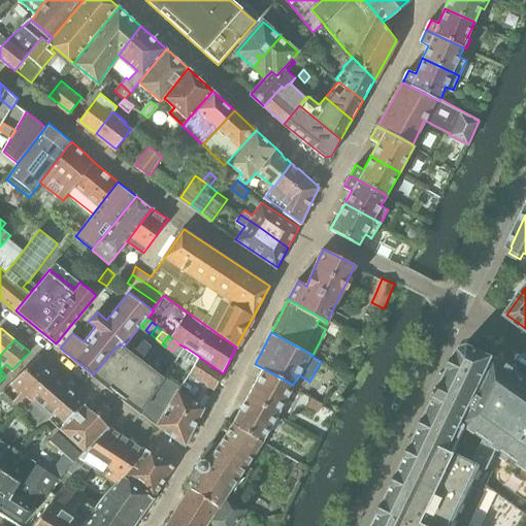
[(136,349),(144,355),(151,347),(142,340),(136,349)]
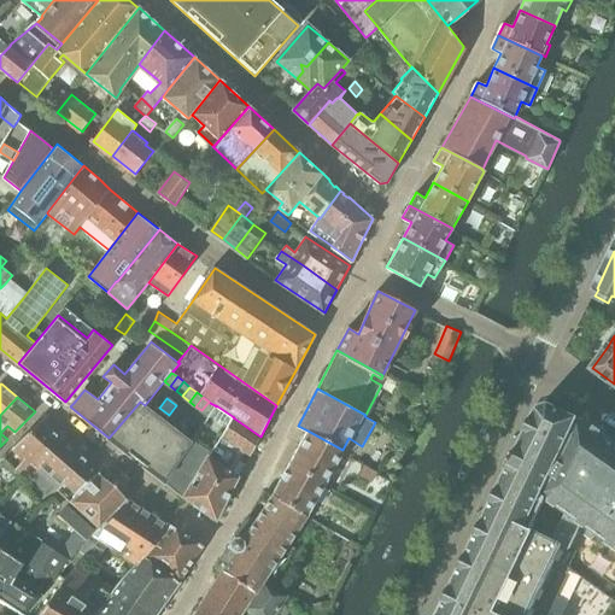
[(140,402),(109,438),(129,454),(129,452),(146,466),(145,467),(162,480),(188,445),(191,441),(145,405),(140,402)]
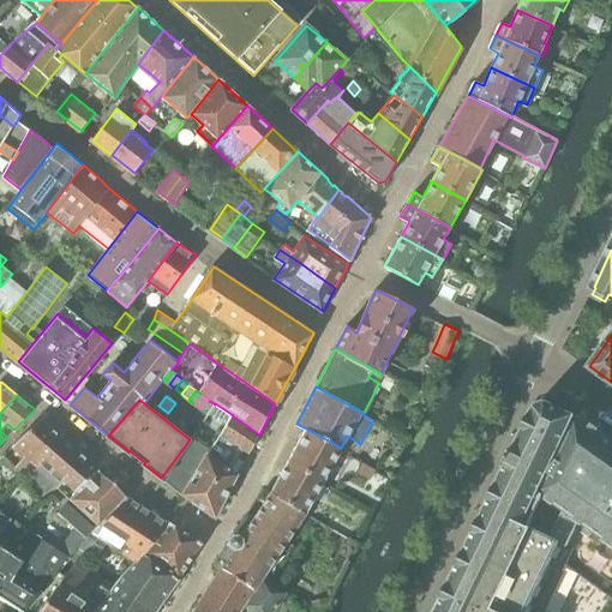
[(201,408),(198,412),(207,418),(215,405),(214,403),(209,401),(208,400),(201,408)]
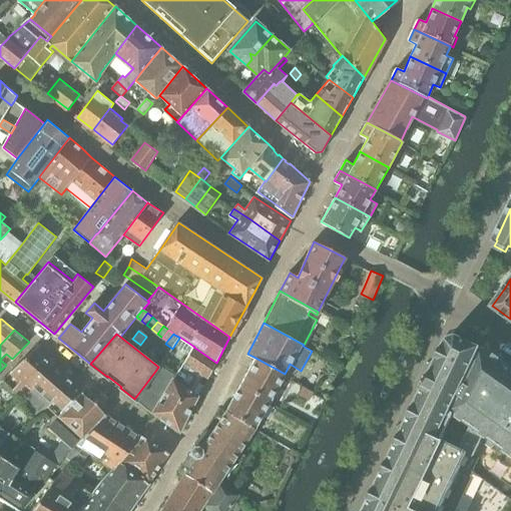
[(510,366),(482,345),(459,335),(450,337),(445,346),(444,345),(439,356),(440,357),(432,373),(431,373),(424,388),(425,388),(417,405),(417,404),(411,415),(412,415),(404,432),(403,432),(398,442),(400,443),(391,459),(390,459),(385,470),(386,471),(378,487),(377,487),(372,497),(373,498),(366,510),(455,510),(482,456),(476,454),(486,433),(497,441),(510,451),(510,366)]
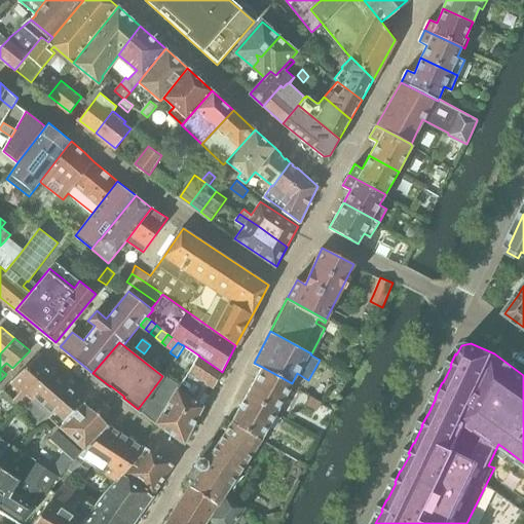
[(163,361),(171,366),(177,358),(170,352),(163,361)]
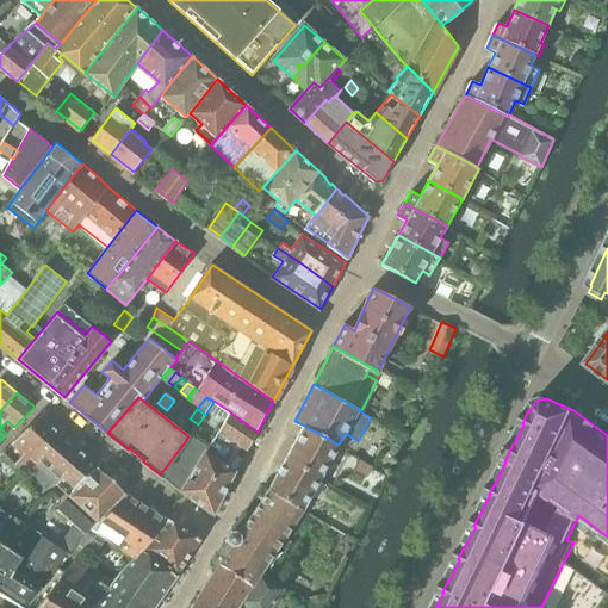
[(242,446),(248,450),(258,432),(230,413),(219,430),(209,447),(205,452),(236,472),(241,463),(235,460),(242,446)]
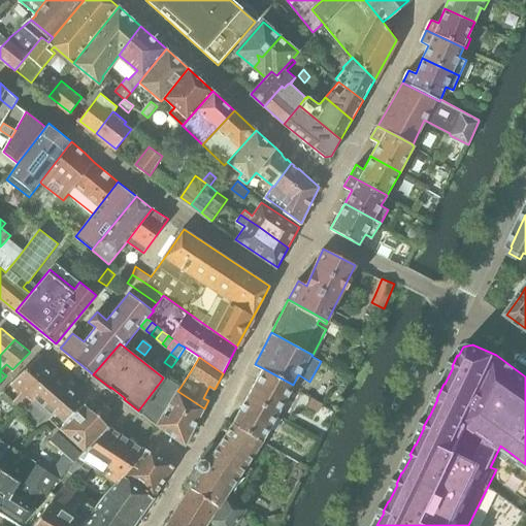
[(19,405),(25,411),(26,412),(33,402),(28,397),(50,371),(35,359),(11,383),(21,392),(13,401),(19,405)]
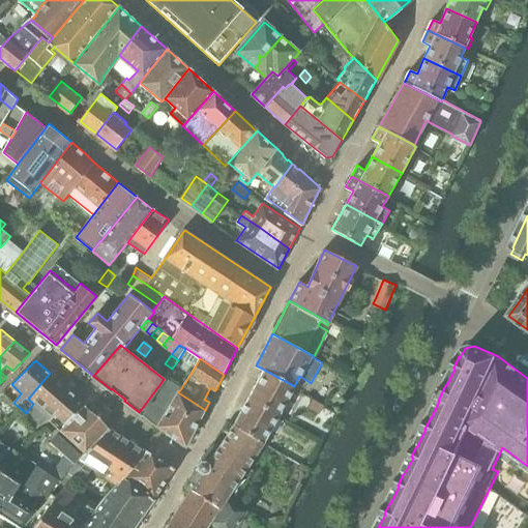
[(264,370),(248,399),(279,414),(294,386),(264,370)]
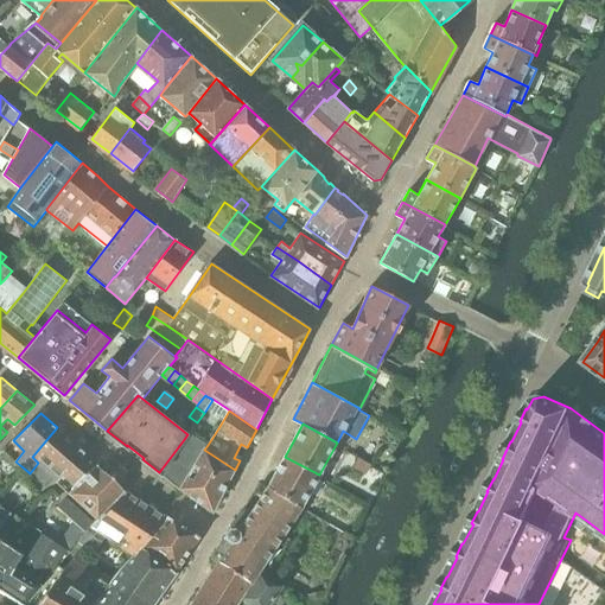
[(32,457),(38,463),(49,472),(74,443),(57,427),(32,457)]
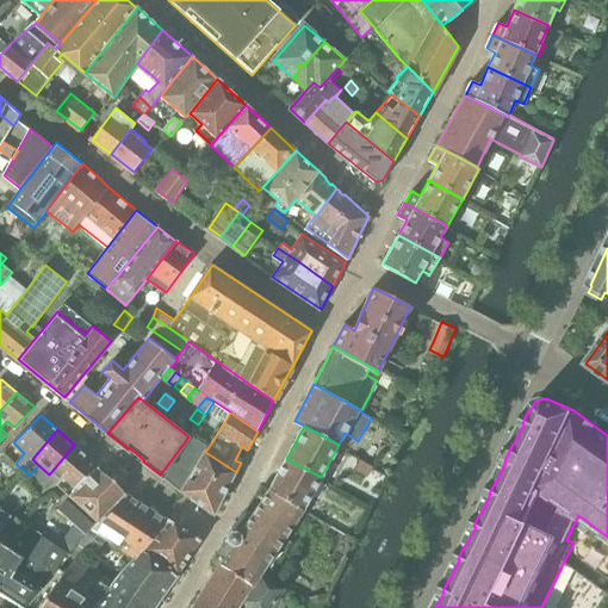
[(209,447),(209,446),(192,434),(191,433),(186,440),(160,475),(162,476),(180,490),(205,452),(209,447)]
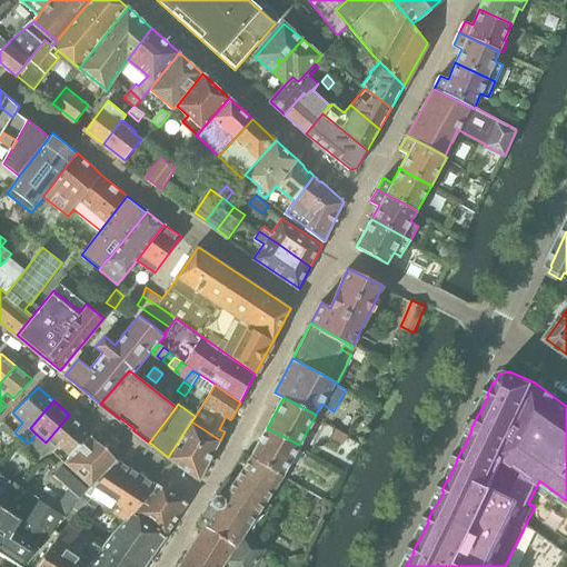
[(46,443),(36,434),(28,444),(27,443),(22,447),(38,460),(49,446),(56,451),(58,448),(68,458),(92,435),(69,415),(46,443)]
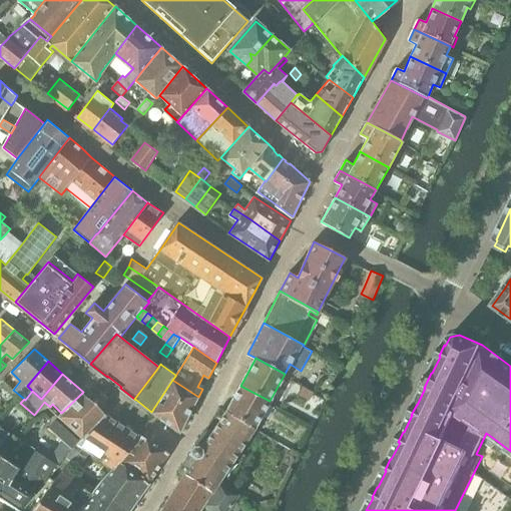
[(172,380),(151,412),(179,430),(198,397),(172,380)]
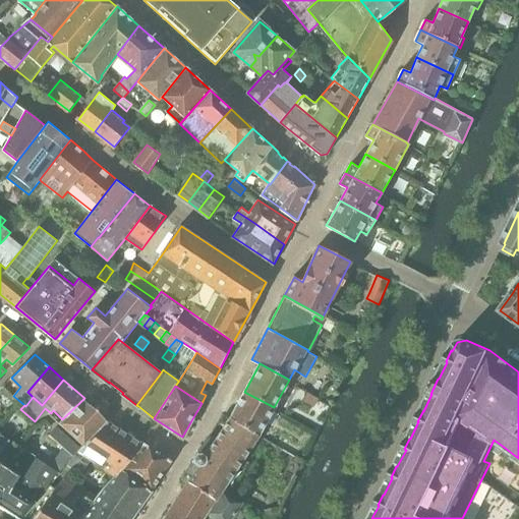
[(307,391),(302,400),(314,406),(320,398),(307,391)]
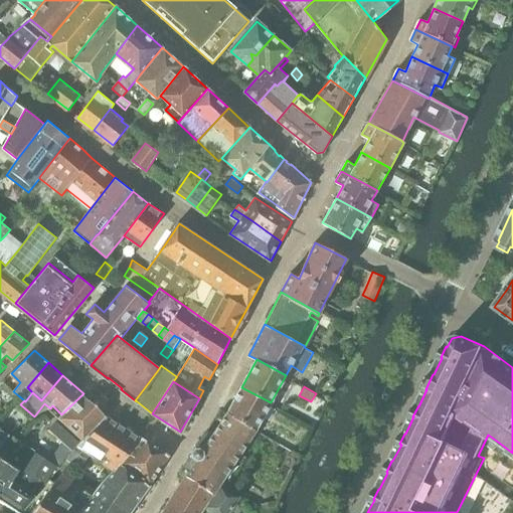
[(241,387),(227,412),(257,429),(271,402),(241,387)]
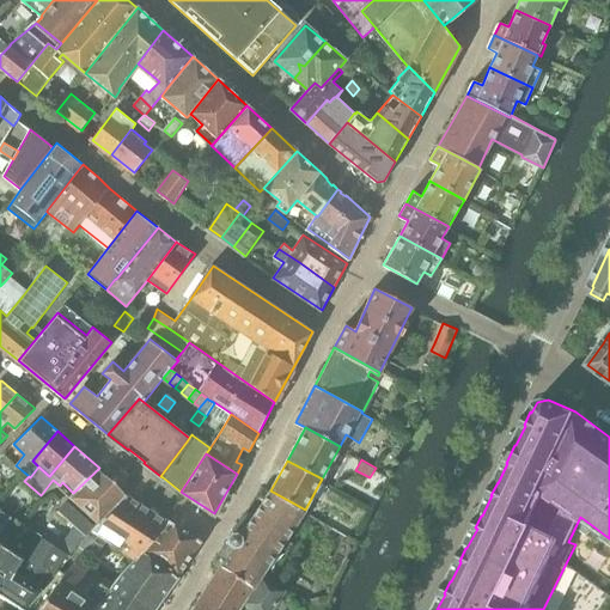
[(98,468),(73,493),(69,495),(96,520),(98,523),(101,520),(102,522),(128,495),(123,492),(99,469),(98,468)]
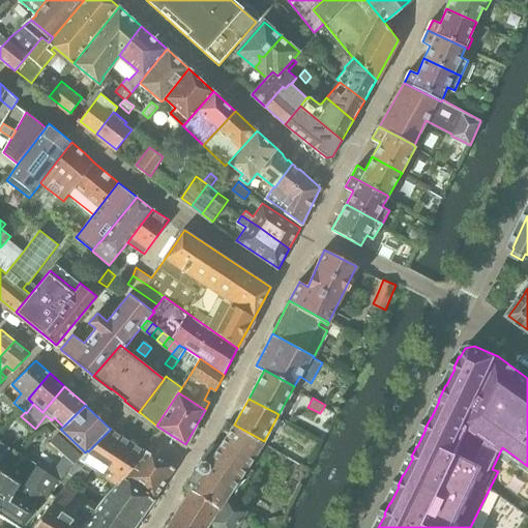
[(220,507),(227,498),(264,441),(234,424),(220,447),(213,443),(185,486),(192,490),(192,489),(220,507)]
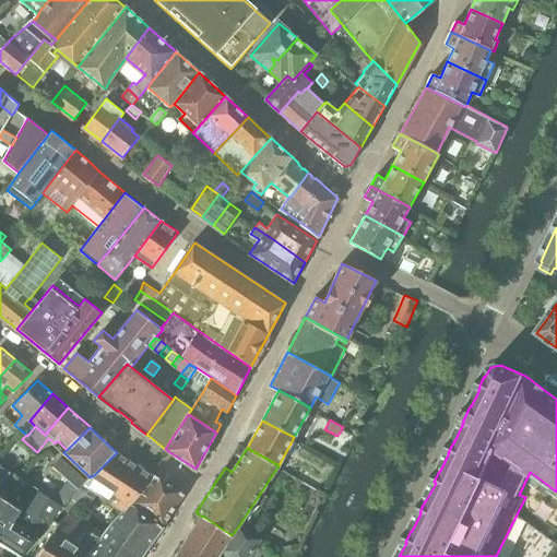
[(132,502),(133,504),(154,476),(117,452),(93,476),(92,475),(87,481),(84,485),(91,489),(98,494),(125,511),(132,502)]
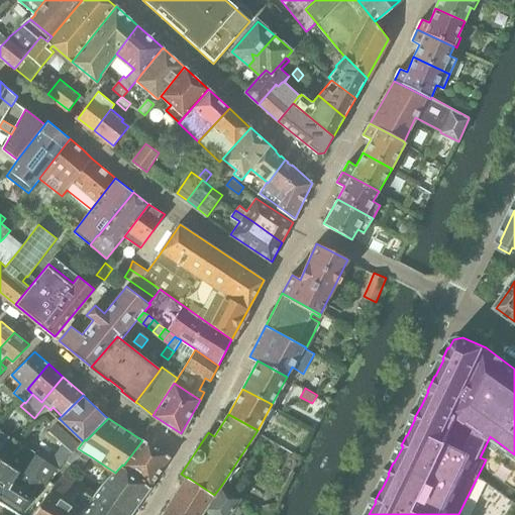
[(73,453),(78,448),(81,444),(57,423),(49,431),(73,453)]
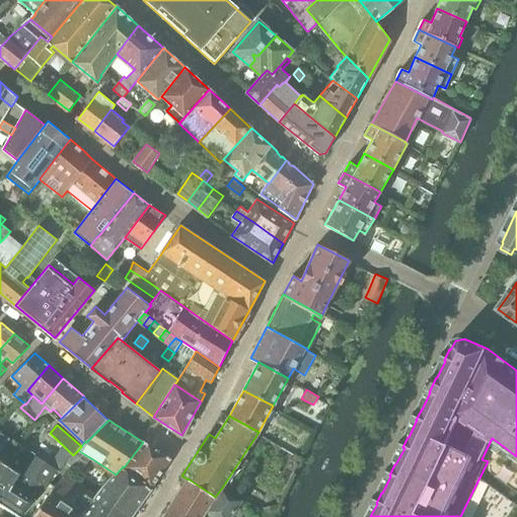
[(0,431),(0,504),(19,516),(20,516),(61,471),(32,452),(20,444),(0,431)]
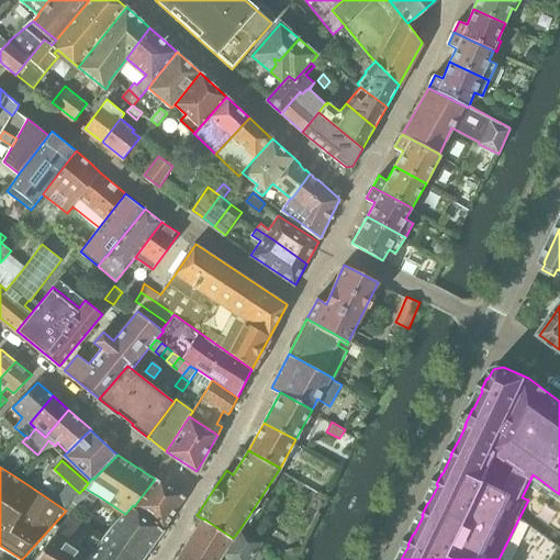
[(324,482),(312,474),(305,484),(318,492),(324,482)]
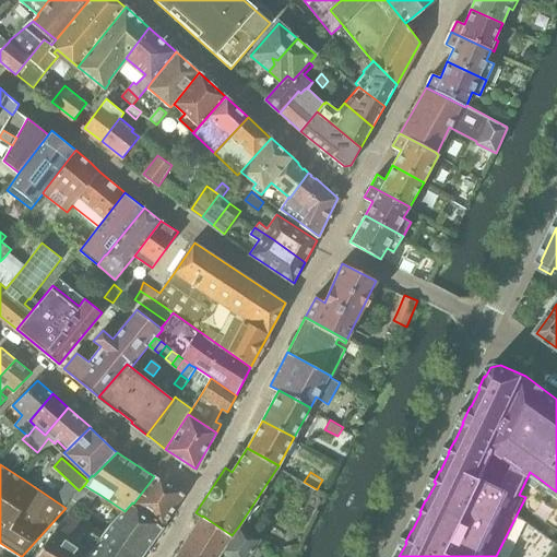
[(184,495),(154,476),(133,504),(163,526),(184,495)]
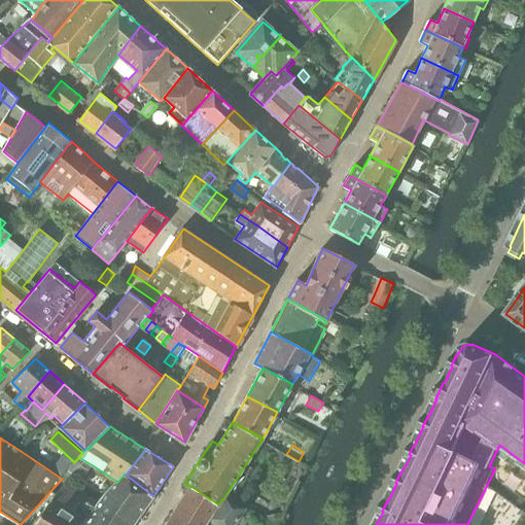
[(69,469),(76,475),(85,461),(79,457),(69,469)]
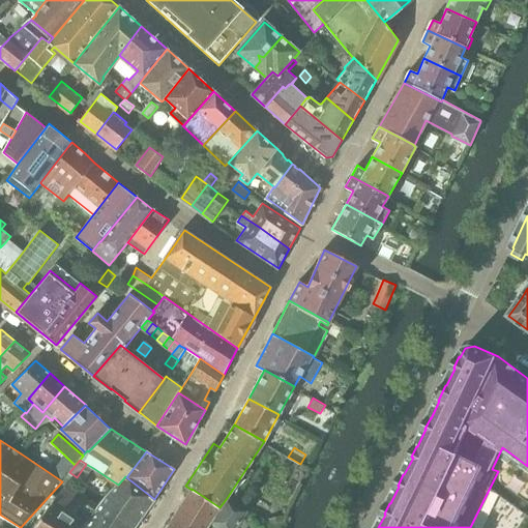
[(86,464),(77,477),(83,481),(93,468),(86,464)]
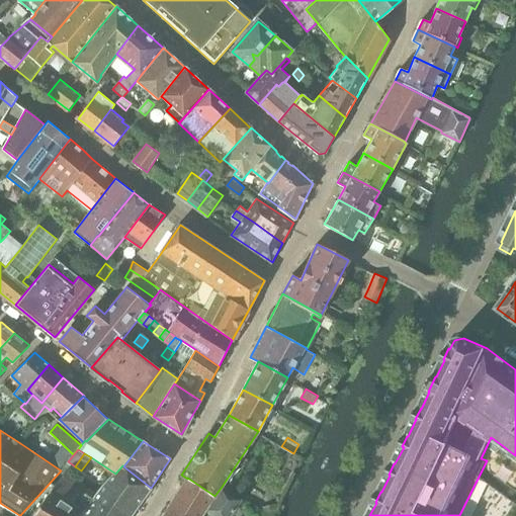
[(151,488),(123,466),(122,465),(115,474),(101,489),(97,495),(82,514),(80,512),(77,515),(131,515),(151,489),(151,488)]
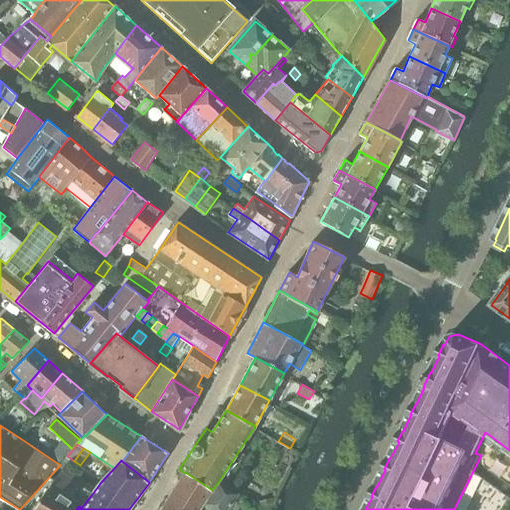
[(20,509),(76,509),(79,506),(81,508),(96,489),(65,466),(54,480),(49,477),(20,509)]
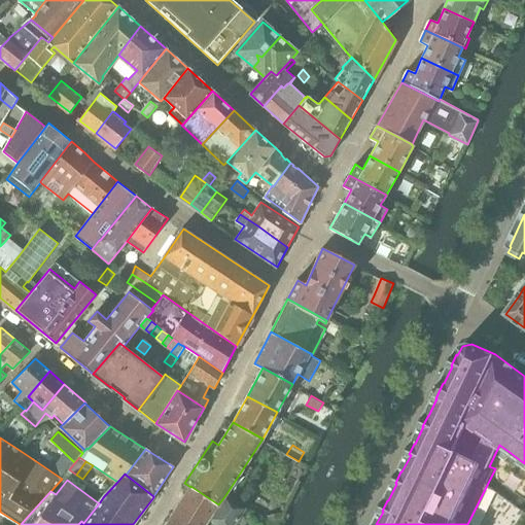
[(190,487),(168,521),(173,524),(234,524),(245,509),(225,495),(218,504),(190,486),(190,487)]
